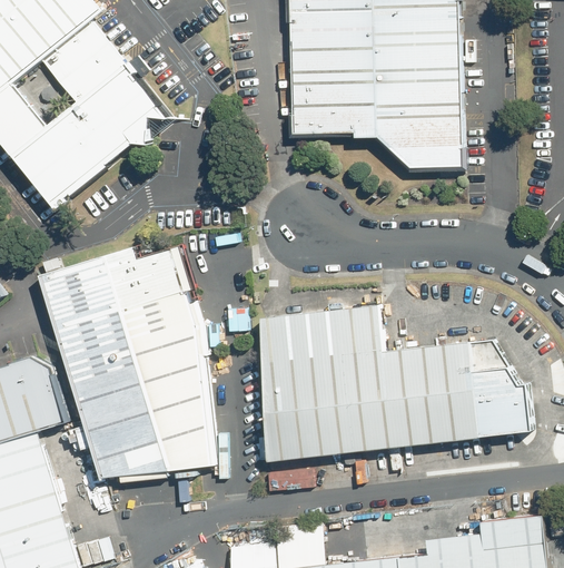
[(0,94),(101,12),(90,0),(0,0),(0,94)]
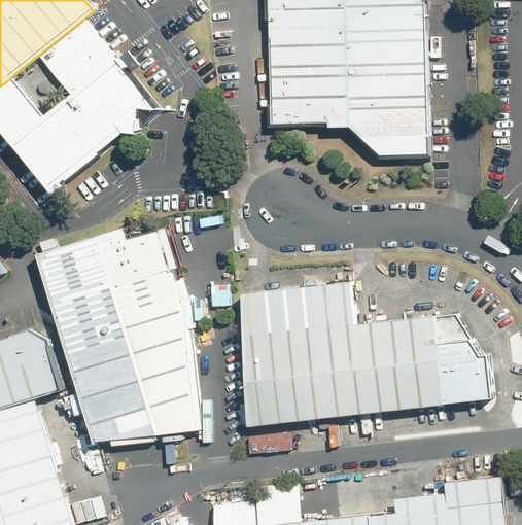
[(269,37),(348,35),(348,25),(346,0),(267,0),(269,32),(269,37)]
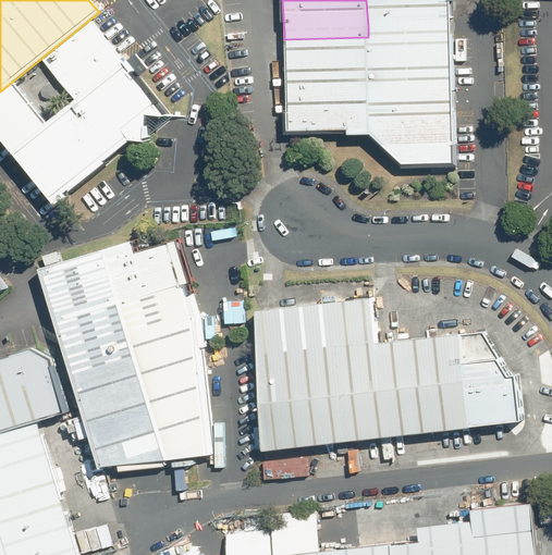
[(366,0),(368,26),(451,24),(451,10),(450,0),(366,0)]
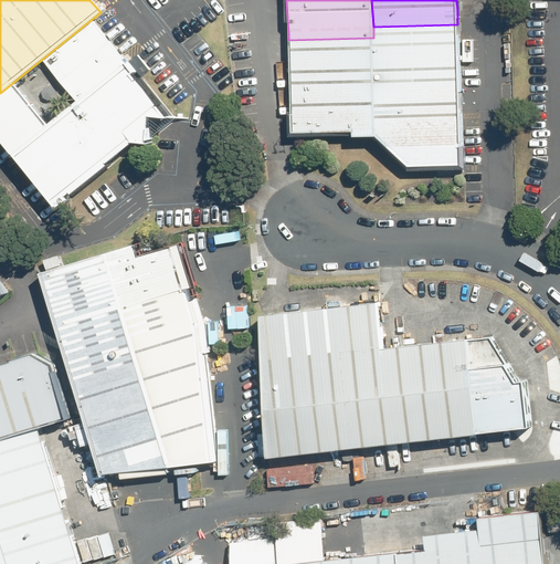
[(90,24),(42,64),(77,106),(49,131),(13,87),(0,97),(0,141),(52,205),(128,142),(145,144),(176,119),(164,117),(120,66),(123,63),(90,24)]
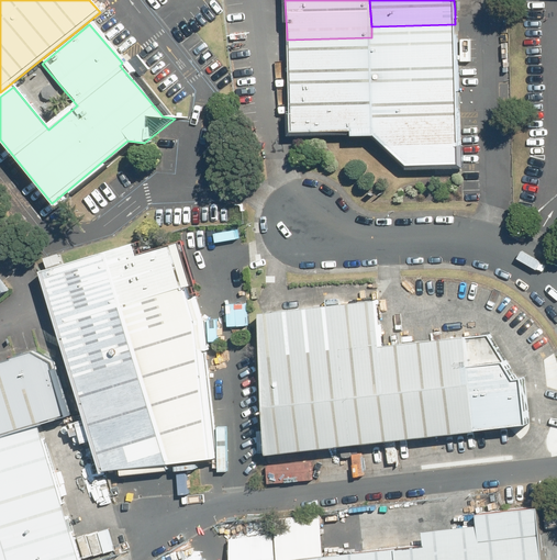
[(455,24),(371,26),(371,37),(375,136),(407,166),(459,165),(455,24)]
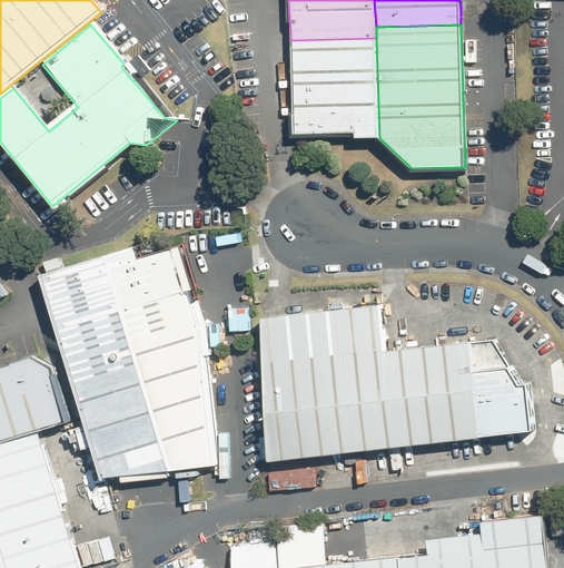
[(379,138),(376,38),(290,40),(290,52),(293,136),(357,135),(357,138),(379,138)]
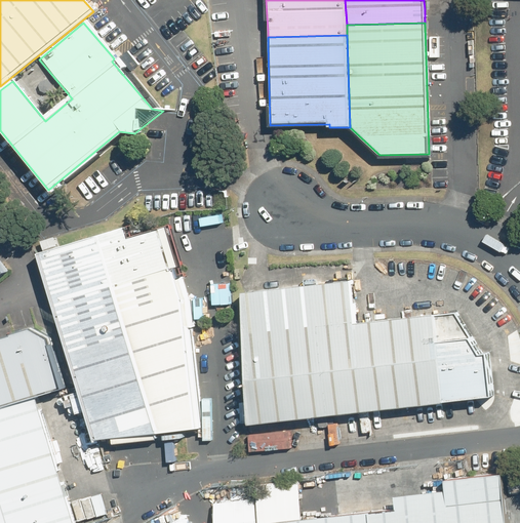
[(35,254),(90,440),(198,429),(186,300),(162,228),(124,238),(121,228),(35,254)]
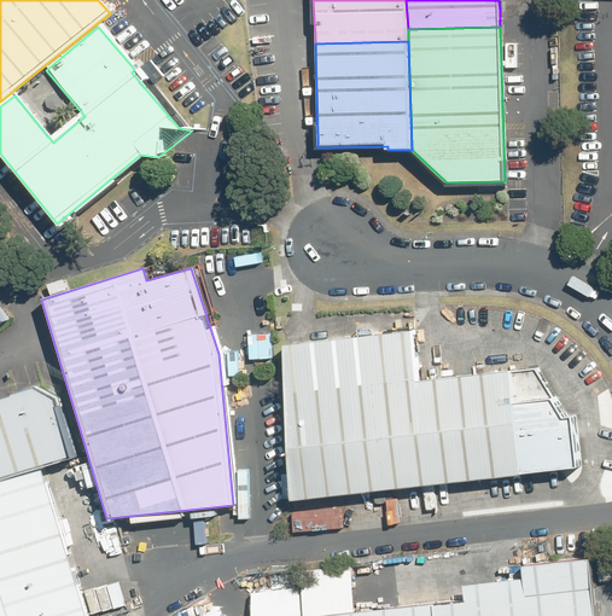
[(409,330),(277,343),(292,493),(570,465),(565,418),(558,418),(530,370),(414,382),(409,330)]
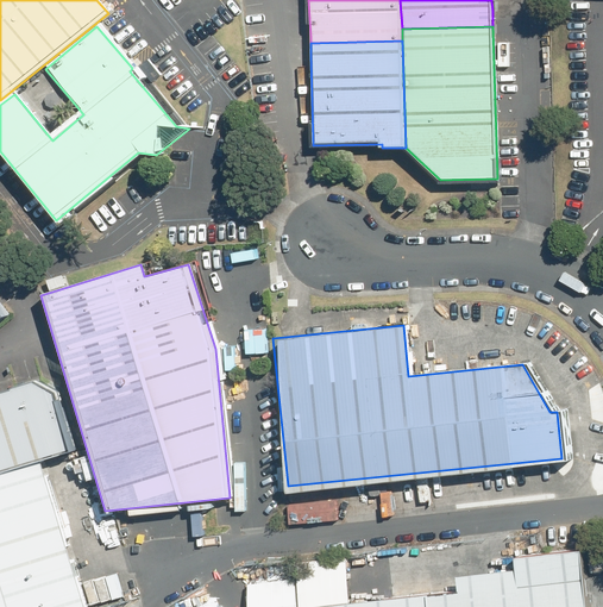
[(81,606),(38,462),(70,452),(54,394),(32,382),(0,392),(0,606),(81,606)]
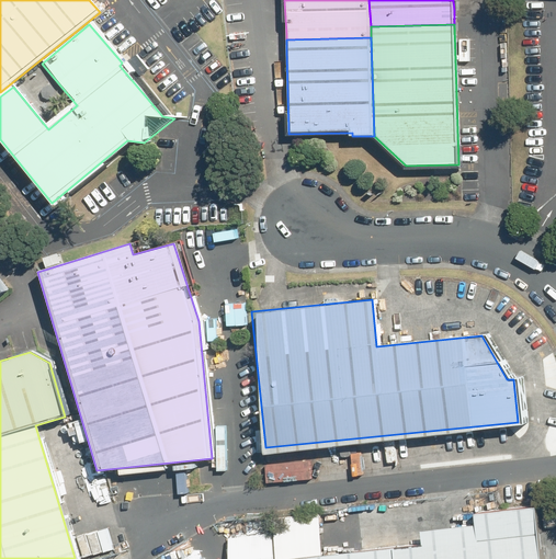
[(420,545),(293,558),(536,558),(532,508),(472,514),(472,525),(418,531),(420,545)]
